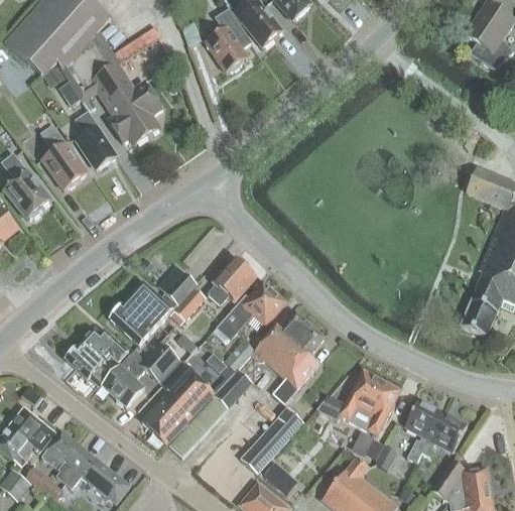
[(135,88),(99,33),(112,19),(91,0),(42,0),(4,42),(41,77),(55,61),(83,102),(98,92),(114,115),(108,119),(122,142),(129,137),(134,144),(159,128),(158,127),(159,123),(155,118),(152,117),(151,116),(162,108),(144,81),(135,88)]
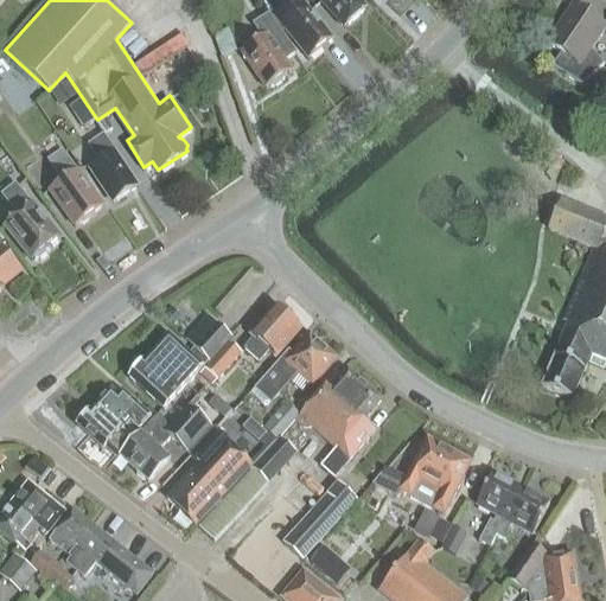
[(288,0),(274,12),(286,25),(310,55),(332,36),(317,18),(318,17),(304,0),(288,0)]
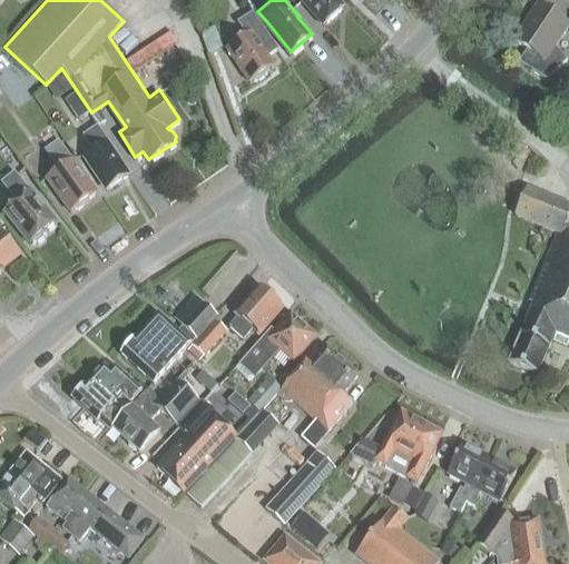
[(304,0),(324,22),(344,5),(340,0),(304,0)]
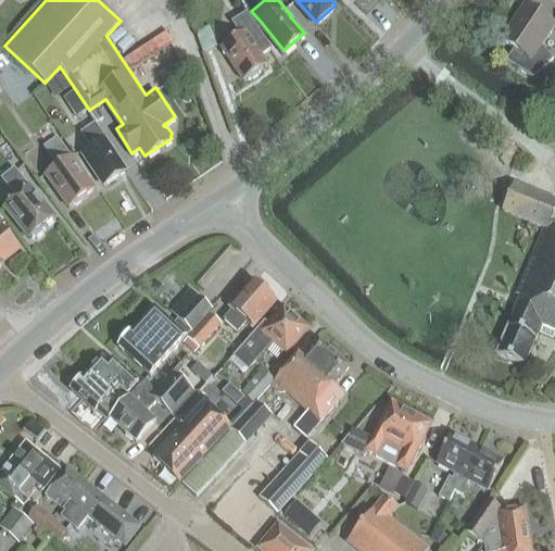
[(533,76),(533,74),(554,55),(540,41),(554,21),(526,2),(502,37),(515,45),(506,58),(533,76)]
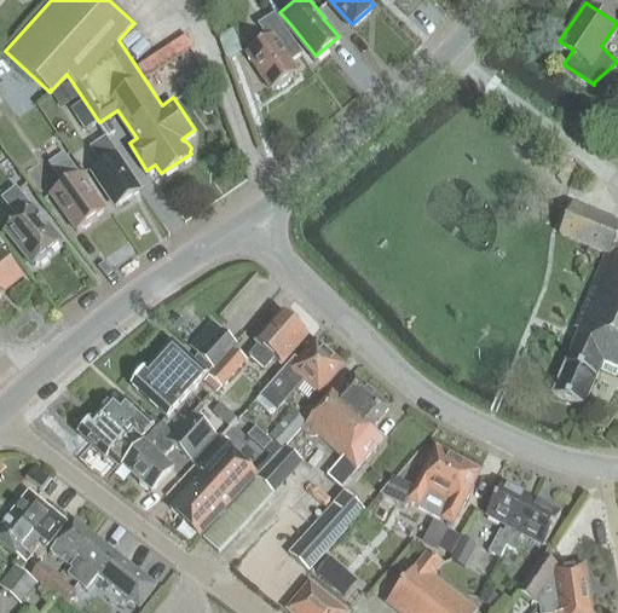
[(277,85),(289,77),(288,75),(298,69),(290,59),(301,51),(275,11),(258,22),(263,30),(256,34),(260,40),(247,48),(271,86),(276,84),(277,85)]
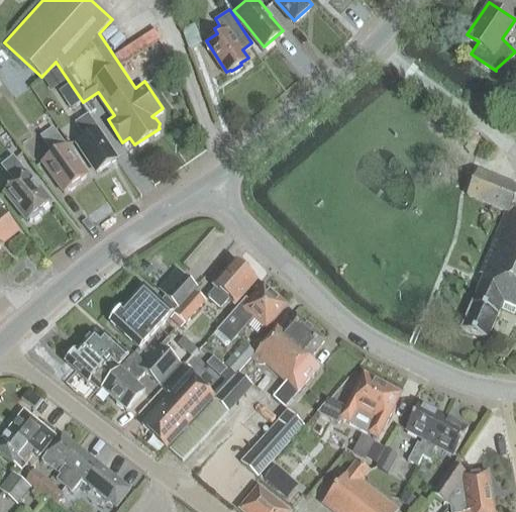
[(58,66),(44,75),(50,85),(65,76),(58,66)]
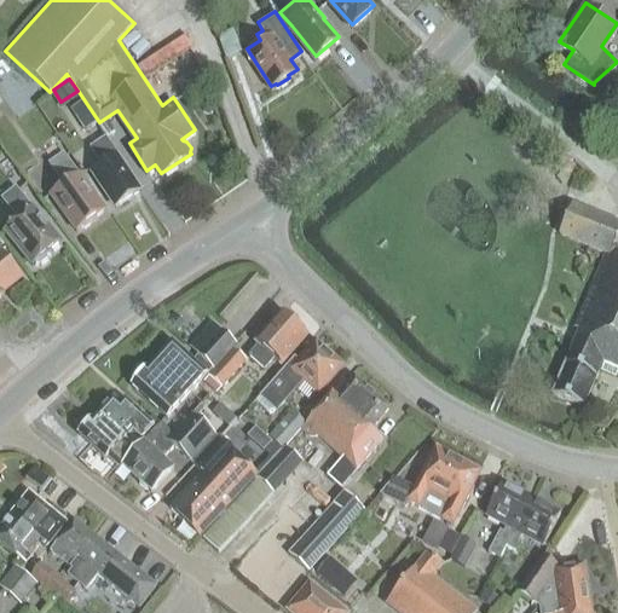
[(105,133),(91,144),(102,161),(92,167),(116,203),(140,186),(116,151),(117,150),(105,133)]
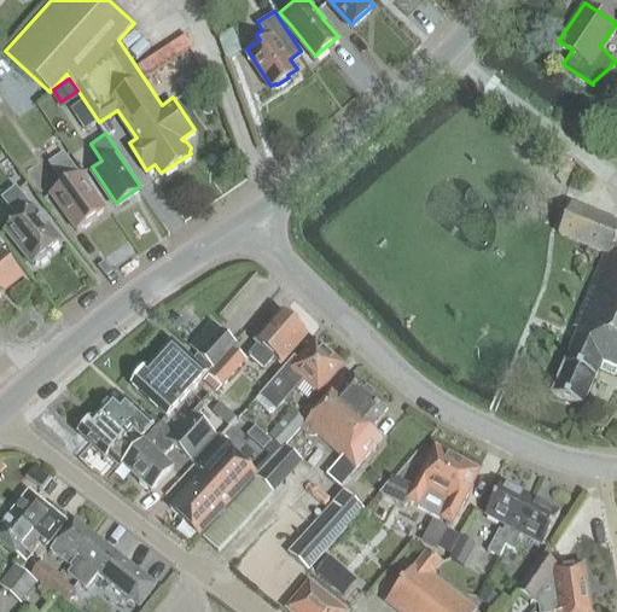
[(85,225),(89,221),(91,217),(105,207),(64,149),(48,159),(64,181),(51,191),(76,227),(82,223),(85,225)]
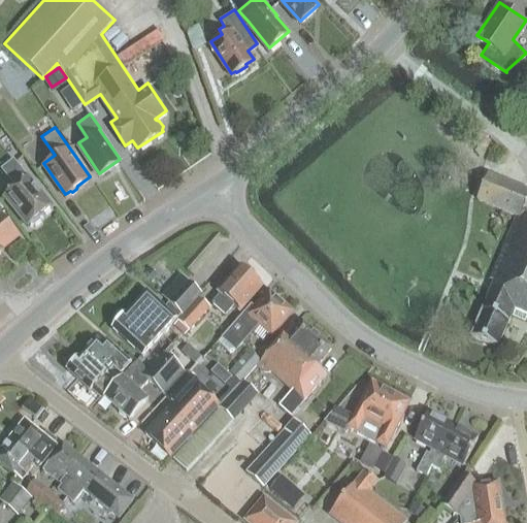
[(28,173),(13,156),(1,165),(15,184),(3,193),(28,223),(30,221),(34,221),(39,217),(39,214),(52,203),(28,173)]
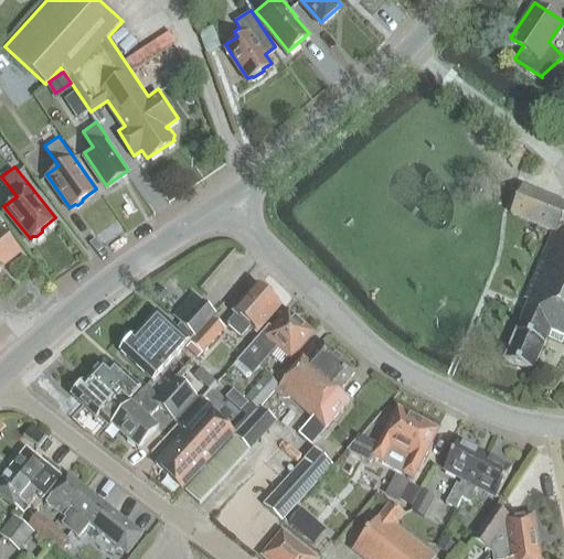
[(563,226),(557,224),(563,210),(563,201),(522,183),(510,210),(552,227),(524,296),(529,297),(503,355),(532,367),(549,328),(563,333),(563,226)]
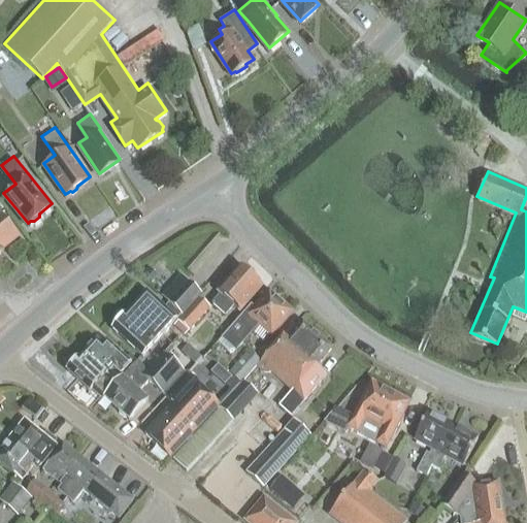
[(0,250),(3,248),(2,247),(19,232),(0,210),(5,206),(0,200),(0,250)]
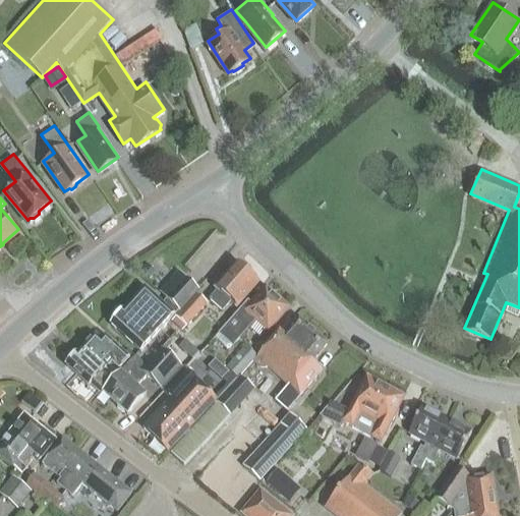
[(151,275),(156,269),(147,261),(141,267),(151,275)]
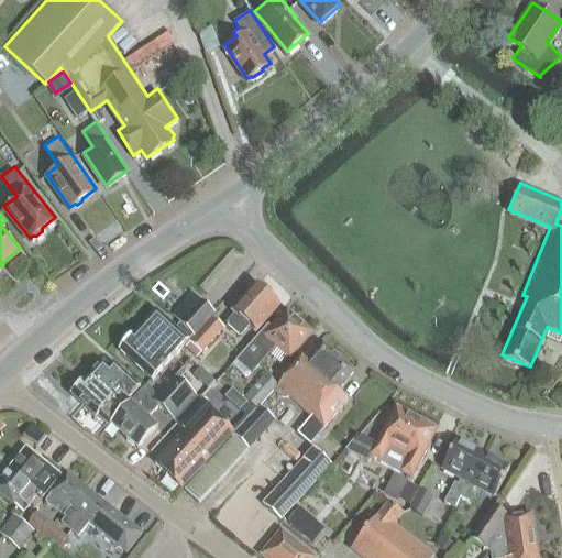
[(278,302),(256,282),(241,299),(239,297),(233,304),(234,306),(232,308),(234,310),(226,320),(240,332),(249,323),(255,328),(278,302)]
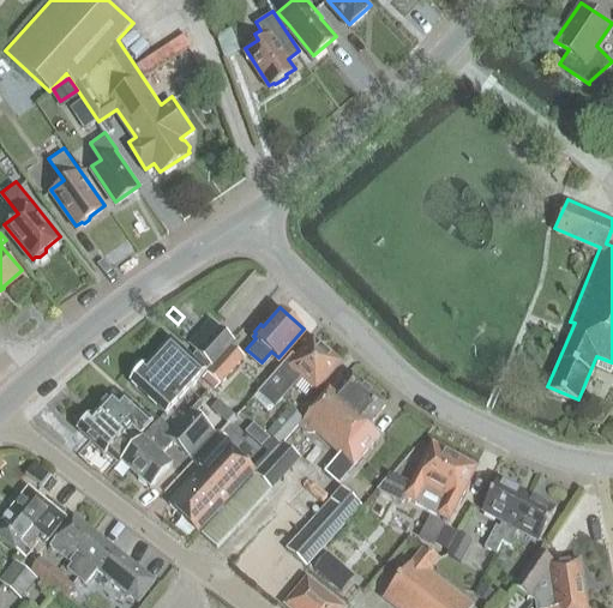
[(164,411),(224,348),(235,336),(220,323),(190,354),(170,336),(144,362),(138,363),(132,368),(132,375),(130,378),(164,411)]
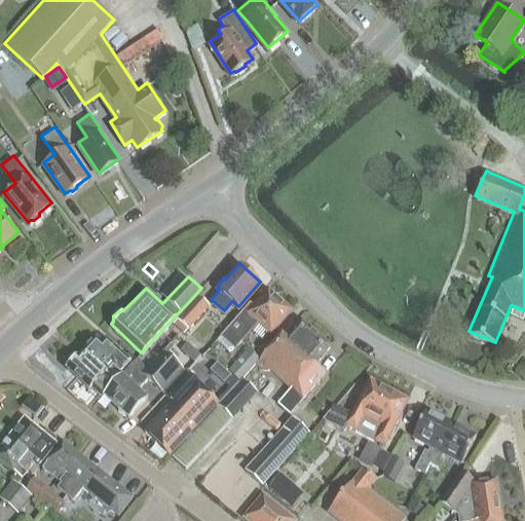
[(225,331),(224,330),(221,334),(234,345),(258,320),(270,331),(291,308),(268,288),(254,305),(250,301),(237,314),(237,315),(225,331)]
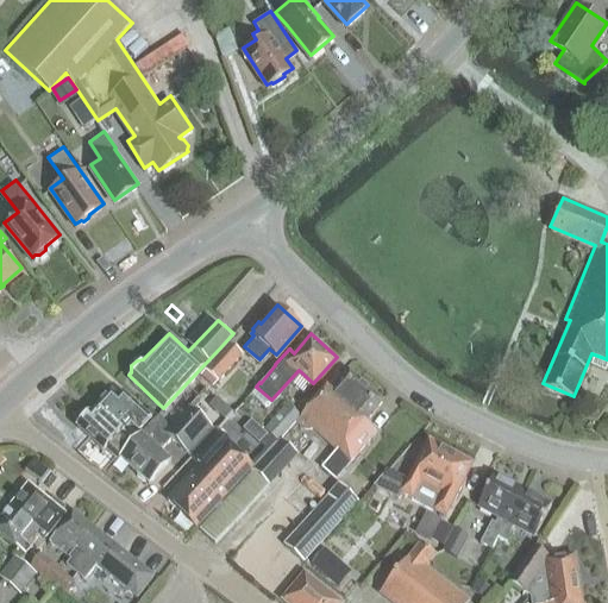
[(206,365),(218,377),(240,352),(229,341),(206,365)]
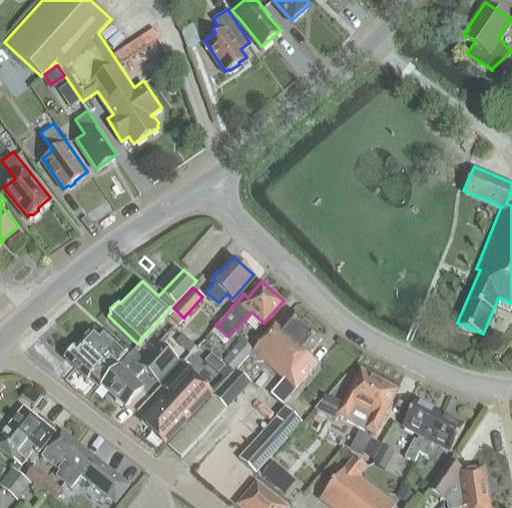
[(252,348),(248,352),(256,358),(263,359),(283,376),(271,390),(282,400),(316,361),(307,353),(323,335),(294,310),(279,327),(275,323),(252,348)]
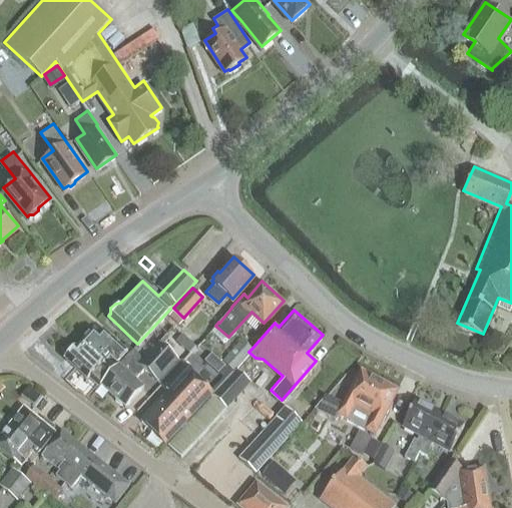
[(129,351),(132,348),(122,339),(119,343),(103,328),(99,333),(93,327),(80,341),(103,360),(109,354),(117,361),(127,349),(129,351)]
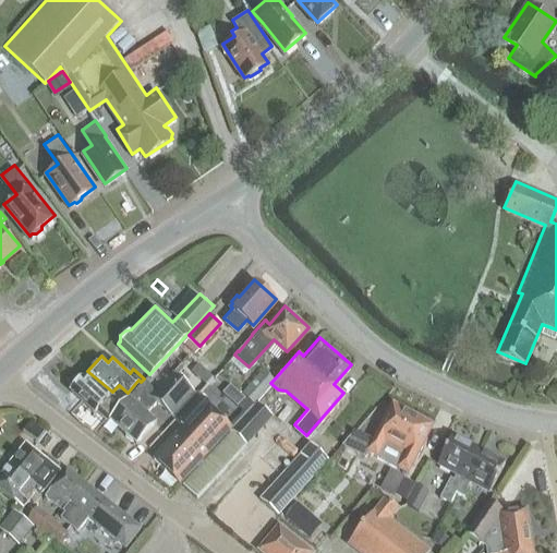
[(270,383),(275,379),(263,368),(241,389),(253,400),(270,383)]
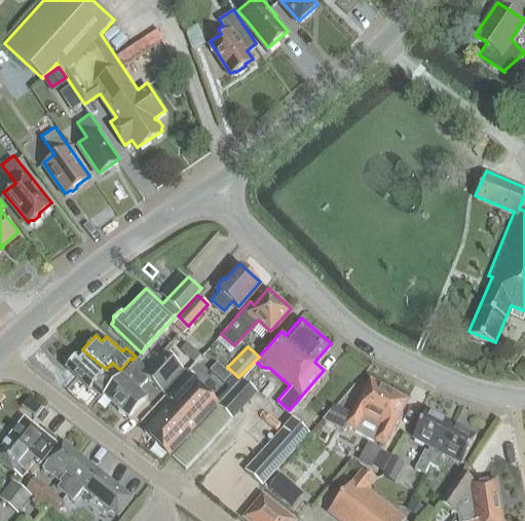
[(116,377),(106,369),(82,349),(78,354),(77,352),(66,365),(89,386),(95,381),(105,391),(116,377)]
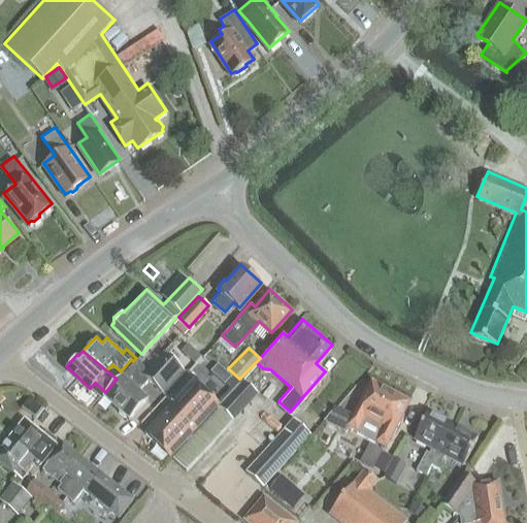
[(164,351),(147,368),(136,358),(105,392),(104,393),(118,405),(119,410),(123,414),(127,414),(129,416),(147,395),(134,384),(144,373),(166,392),(186,370),(164,351)]
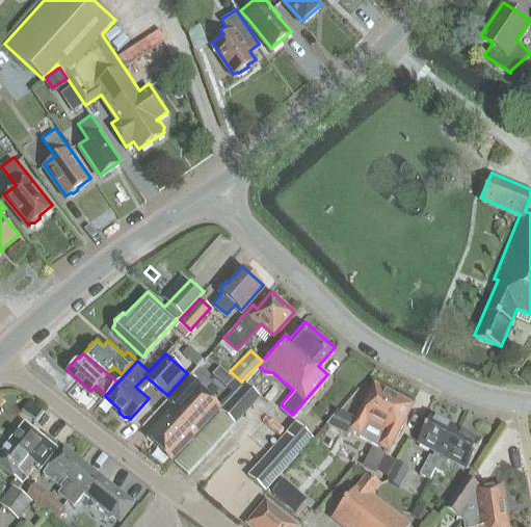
[(171,457),(220,404),(195,380),(197,378),(189,370),(187,373),(167,395),(166,396),(175,403),(147,433),(171,457)]
